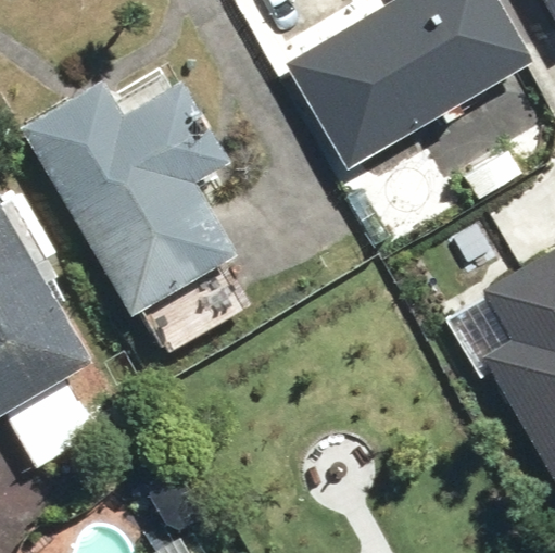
[(394,0),(284,64),(347,172),(532,63),(495,0),(394,0)]
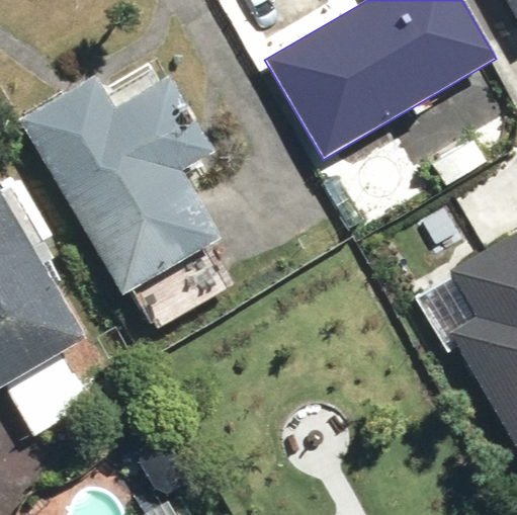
[(516,0),(505,0),(516,20),(516,0)]
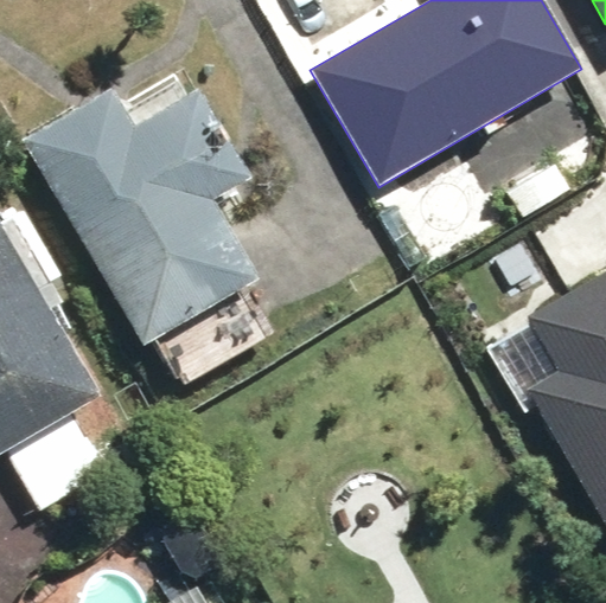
[(110,87),(21,140),(144,345),(260,277),(214,199),(250,178),(197,88),(134,126),(110,87)]
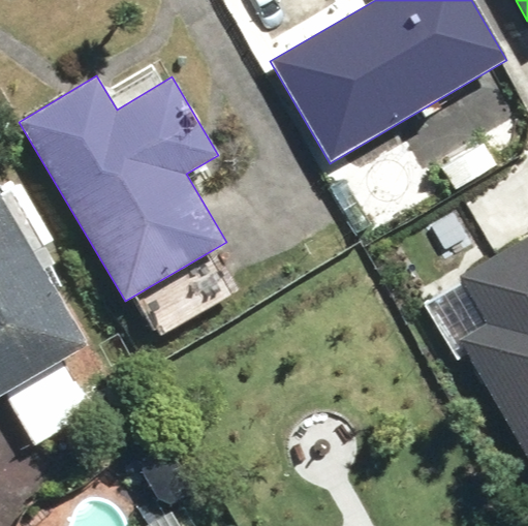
[(0,393),(89,341),(0,194),(0,393)]
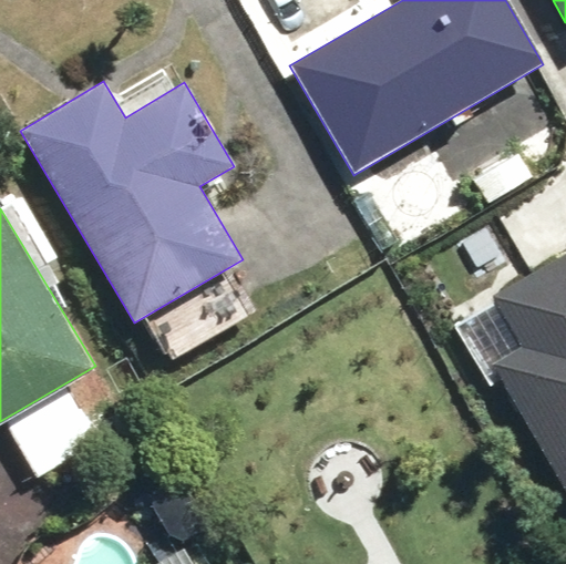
[(565,494),(565,253),(491,298),(521,349),(491,366),(565,494)]
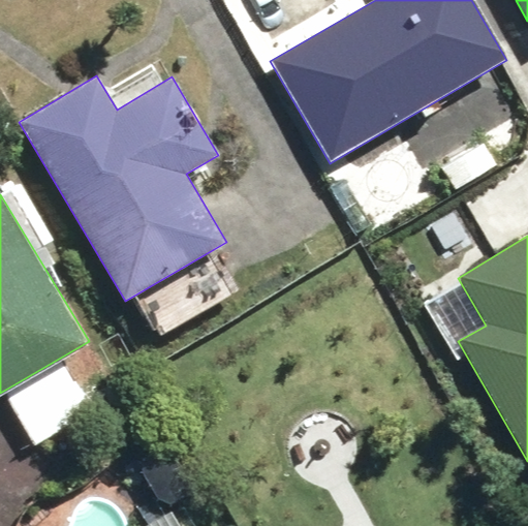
All buildings are outlined.
